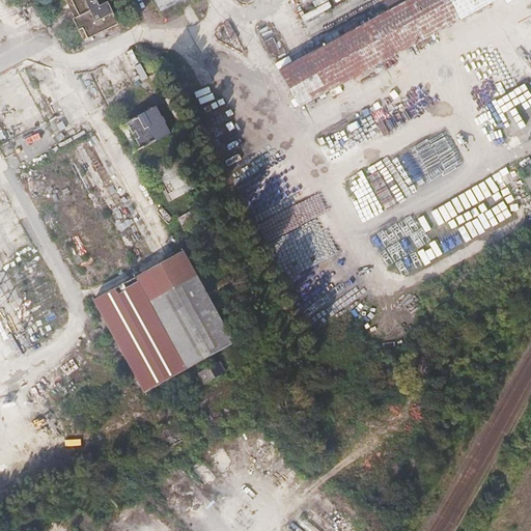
[(118,25),(109,3),(100,7),(96,0),(72,0),(80,17),(75,20),(85,40),(118,25)]
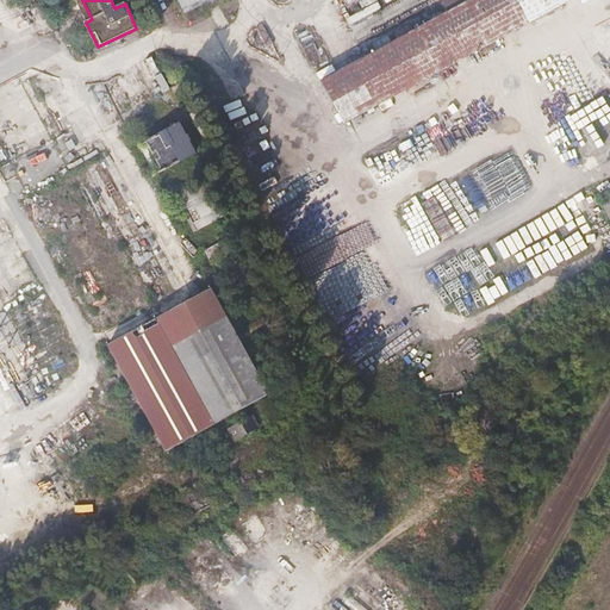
[(225,1),(224,0),(195,0),(204,12),(225,1)]
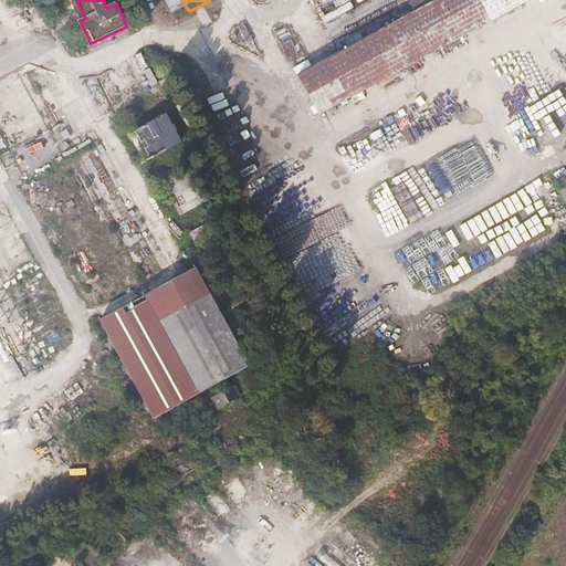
[(321,116),(409,67),(532,0),(409,0),(416,11),(381,31),(299,76),(321,116)]
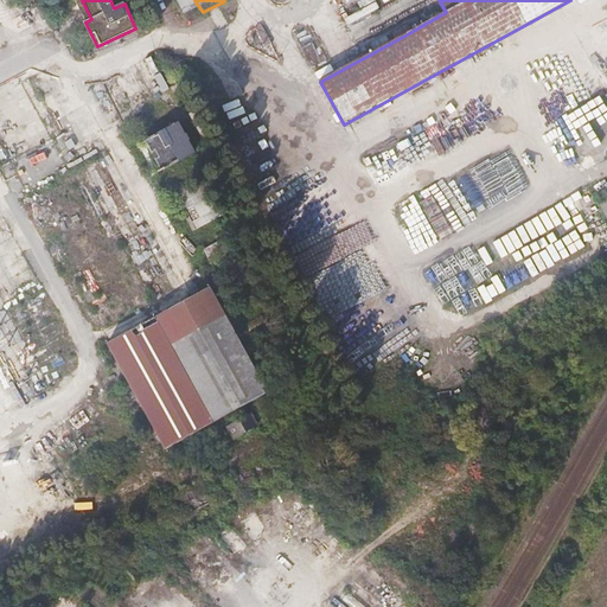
[(555,71),(561,68),(551,50),(537,57),(556,91),(563,88),(555,71)]
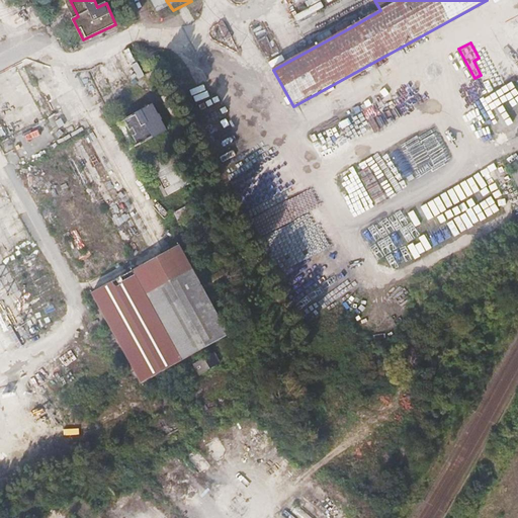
[(517,57),(501,64),(506,78),(517,73),(517,57)]
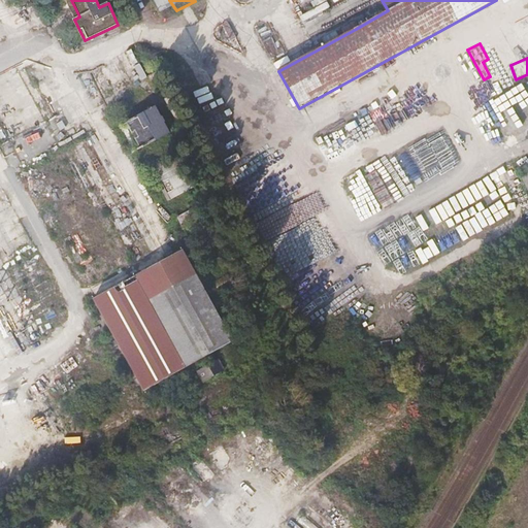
[(277,152),(237,78),(219,89),(239,126),(236,128),(243,139),(246,139),(259,161),(277,152)]
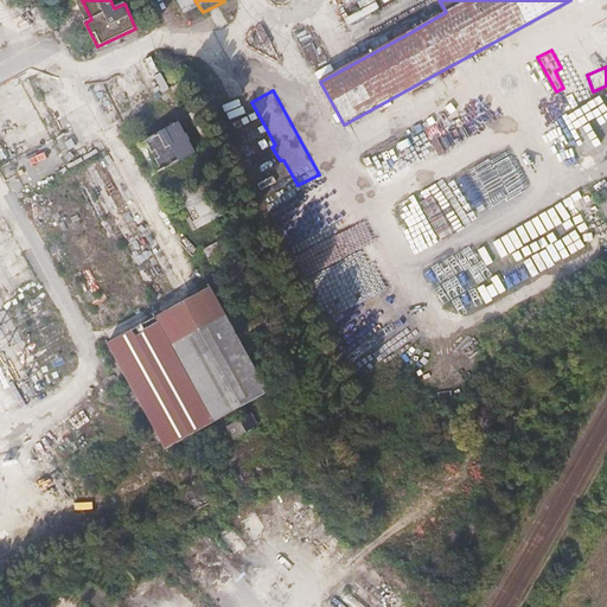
[(398,141),(407,158),(440,140),(432,125),(398,141)]
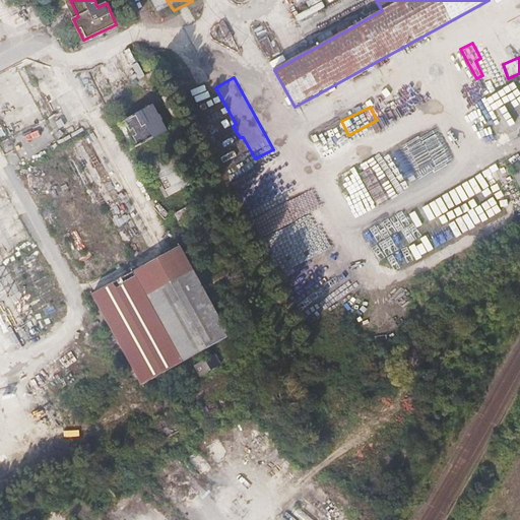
[(168,131),(154,108),(127,122),(131,132),(134,130),(137,136),(135,138),(139,145),(168,131)]
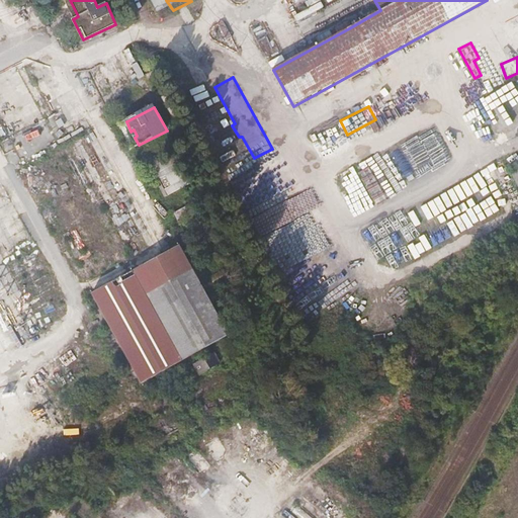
[(191,184),(176,156),(153,168),(162,186),(160,187),(166,197),(191,184)]
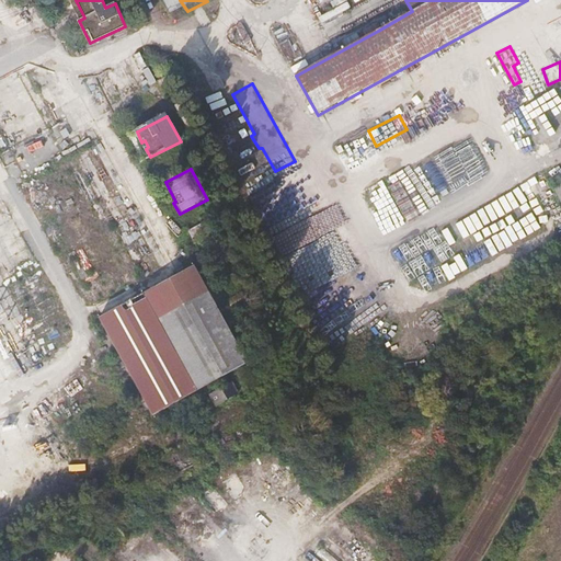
[(283,232),(258,184),(245,190),(273,238),(283,232)]
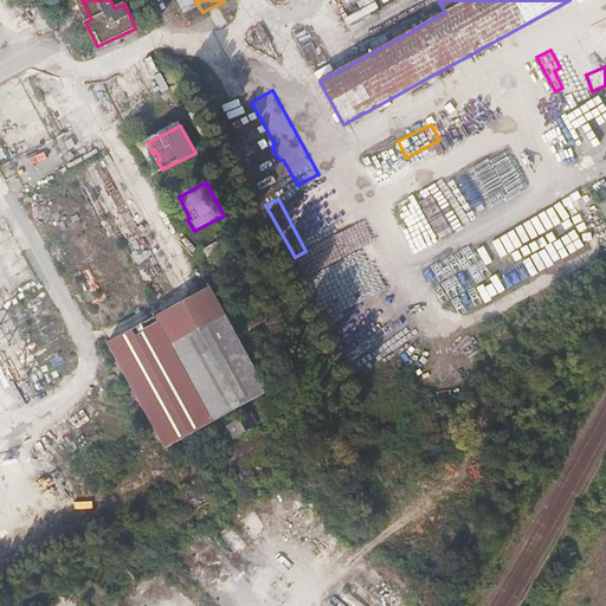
[(260,260),(244,230),(205,250),(221,281),(260,260)]
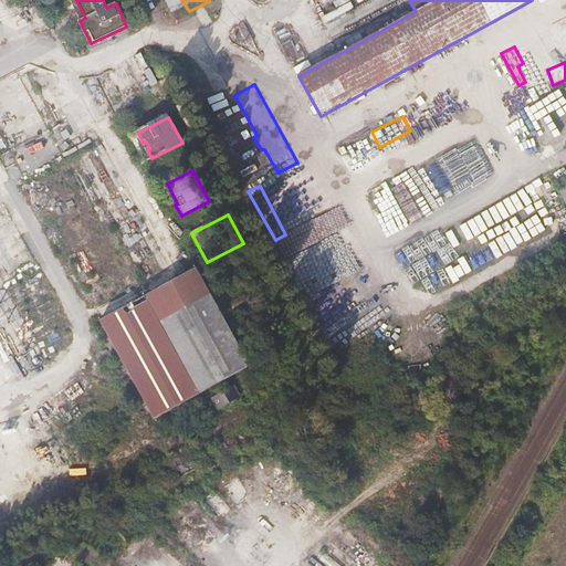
[(489,261),(505,254),(499,239),(482,247),(489,261)]
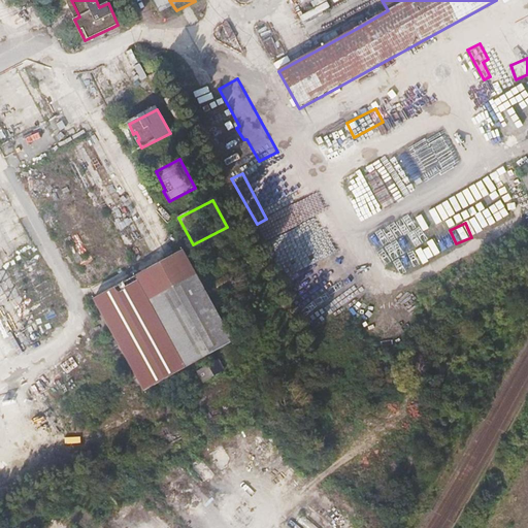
[(233,341),(184,251),(94,300),(144,391),(179,372),(189,390),(225,371),(220,362),(197,373),(193,364),(229,344),(233,341)]
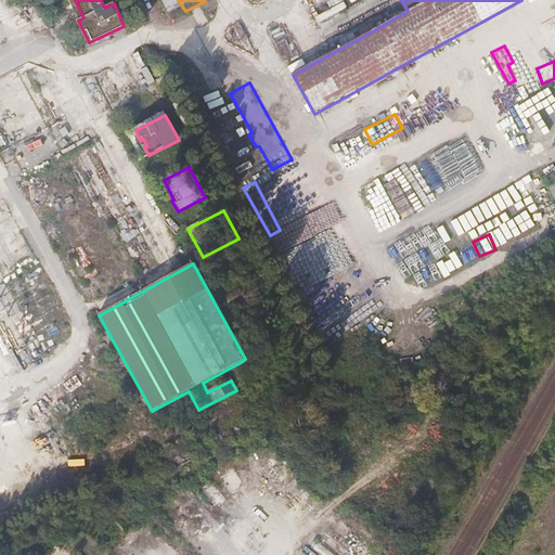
[(213,480),(222,494),(247,476),(237,463),(213,480)]
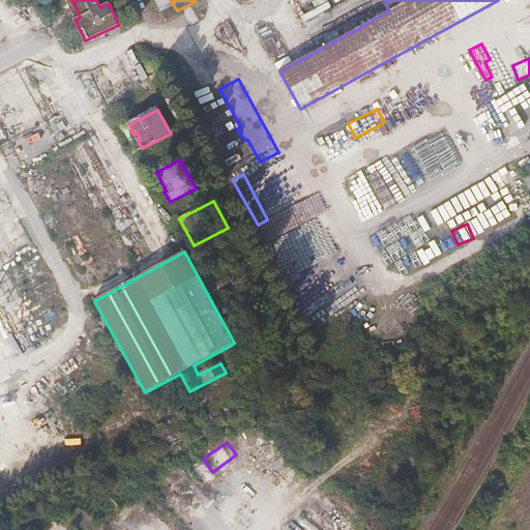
[(113,518),(117,524),(141,507),(137,501),(113,518)]
